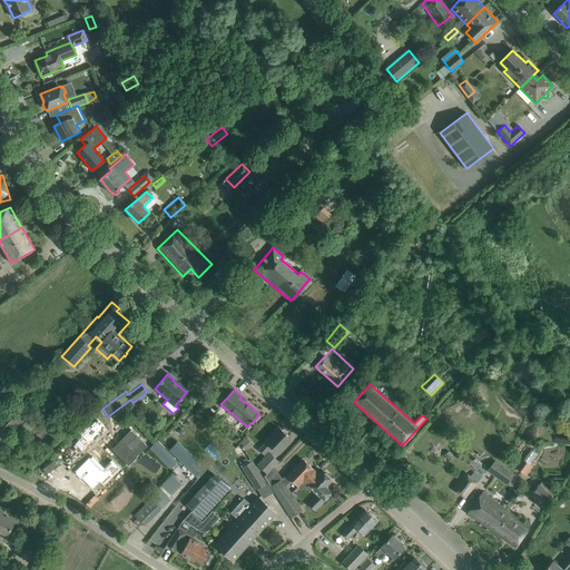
[(97,419),(75,442),(75,443),(81,436),(89,444),(106,428),(97,419)]
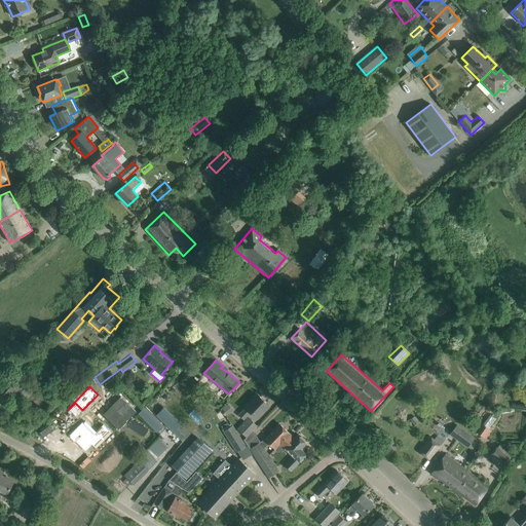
[(251,412),(257,418),(269,406),(258,395),(238,415),(243,420),(251,412)]
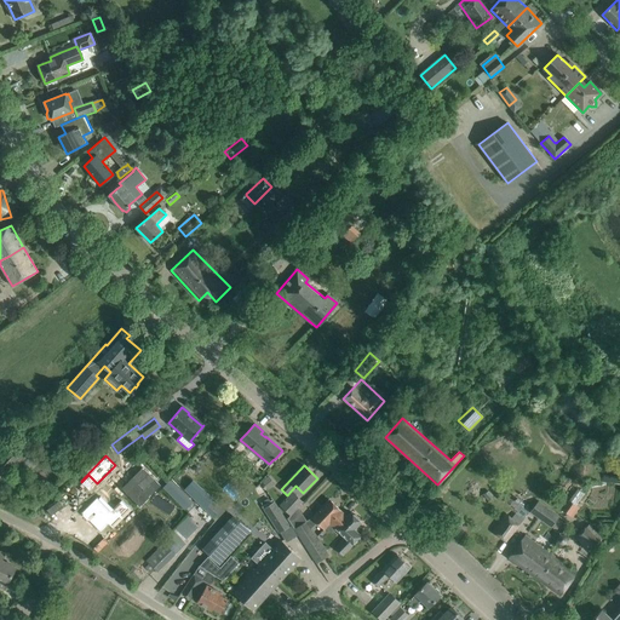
[(562,510),(569,516),(585,494),(578,488),(562,510)]
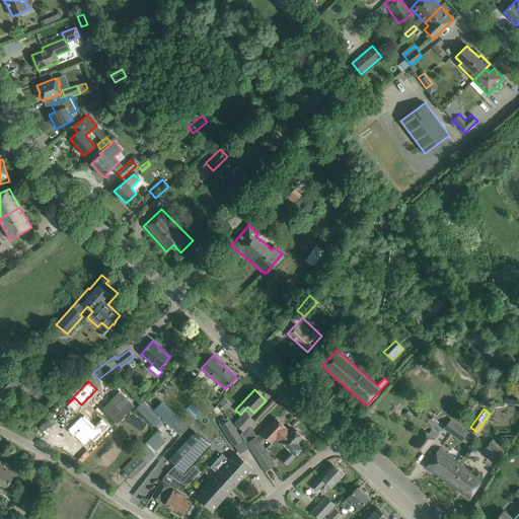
[(235,424),(243,431),(253,420),(245,413),(235,424)]
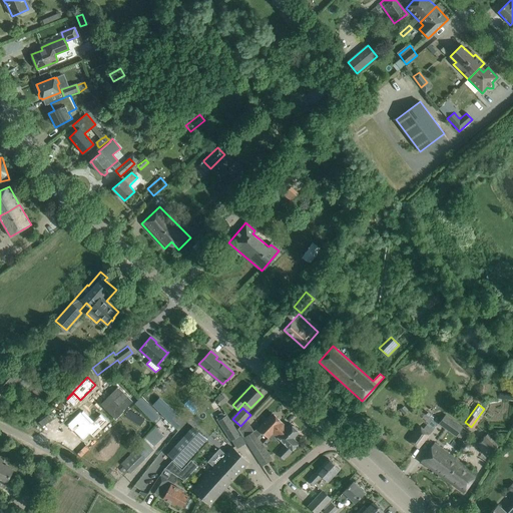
[(80,412),(67,425),(68,426),(67,426),(73,432),(73,431),(83,441),(90,434),(93,438),(109,422),(100,414),(93,421),(83,411),(81,413),(80,412)]
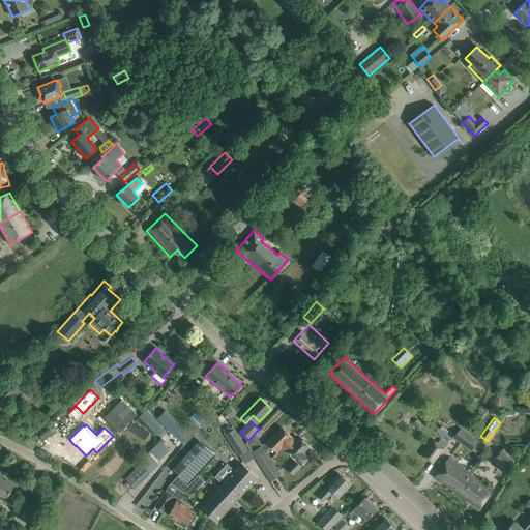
[(266,451),(270,447),(276,452),(282,447),(292,437),(282,427),(266,443),(262,445),(252,452),(260,465),(270,458),(266,451)]
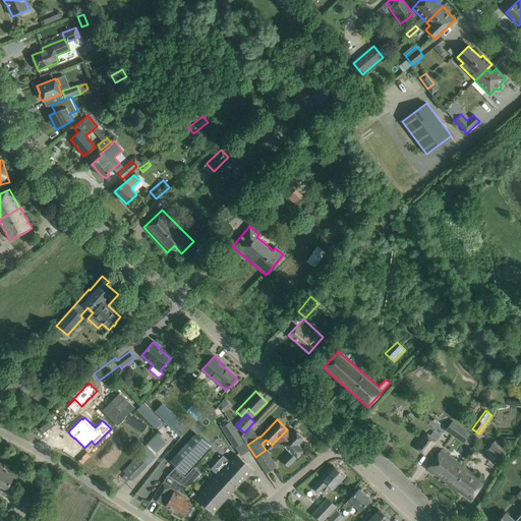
[(230,421),(222,426),(235,447),(243,442),(230,421)]
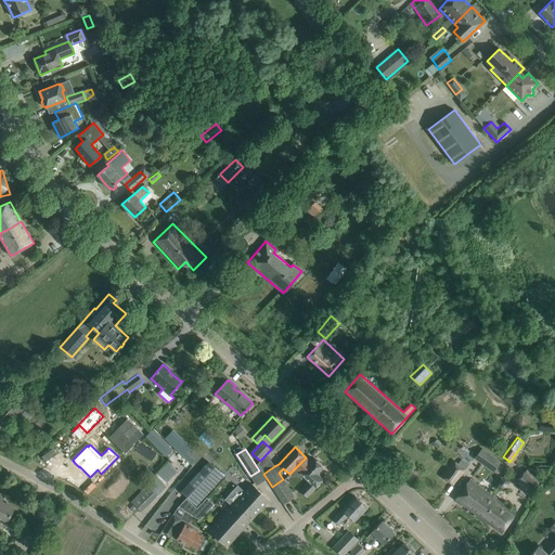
[(481,449),(475,457),(488,466),(494,457),(481,449)]
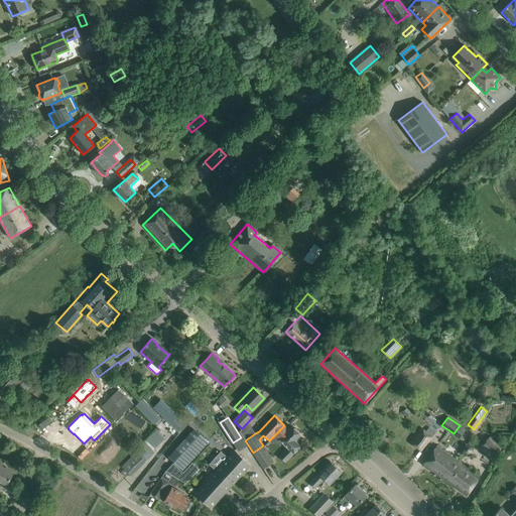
[(289,429),(284,425),(274,435),(287,447),(279,457),(285,463),(293,454),(293,453),(299,445),(298,443),(301,440),(297,437),(300,434),(292,426),(289,429)]
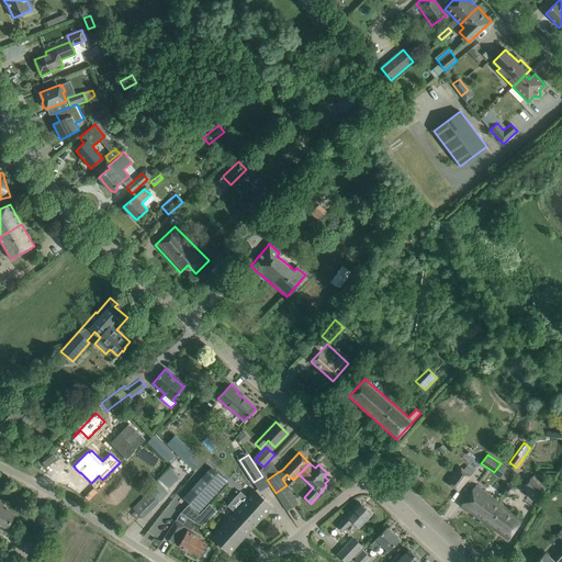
[(470,475),(458,467),(447,482),(458,491),(470,475)]
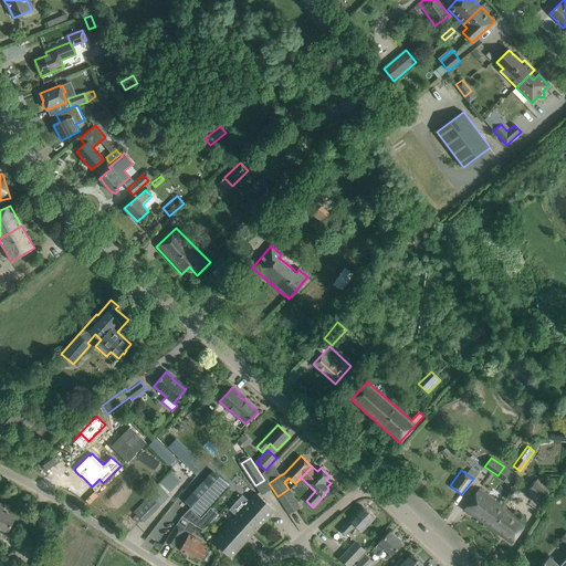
[(186,501),(201,515),(229,485),(213,471),(199,486),(186,501)]
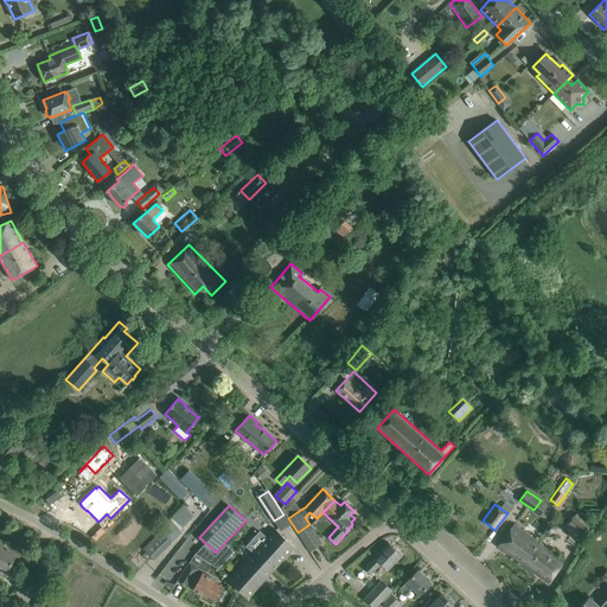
[(577,513),(564,525),(573,534),(576,531),(581,536),(590,526),(577,513)]
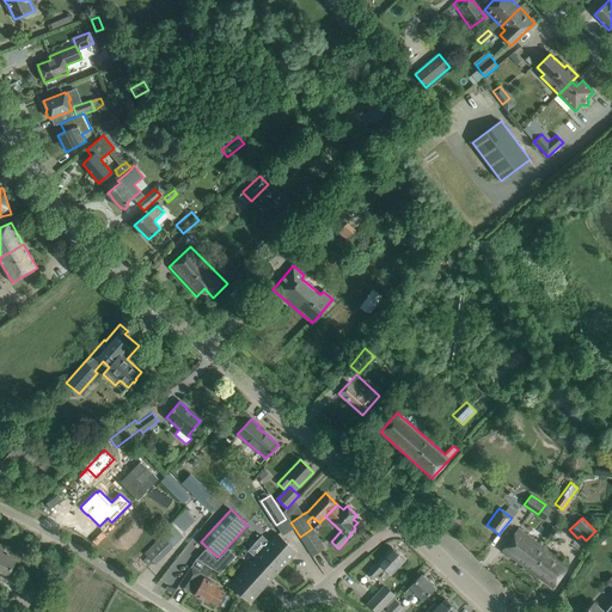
[(312,528),(300,537),(312,556),(324,548),(312,528)]
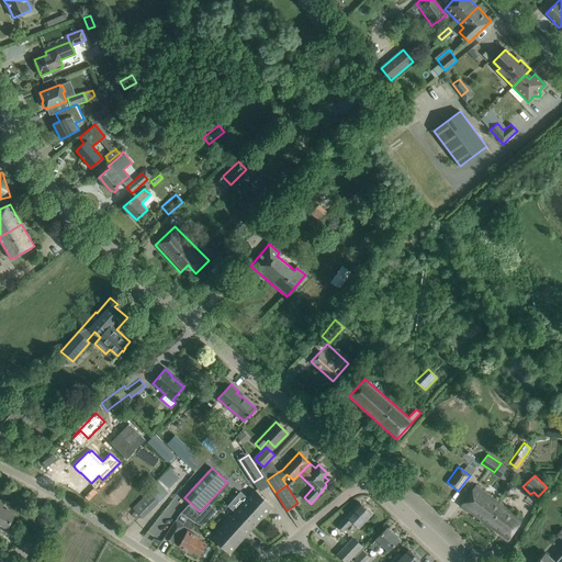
[(523,519),(475,485),(460,506),(508,540),(523,519)]
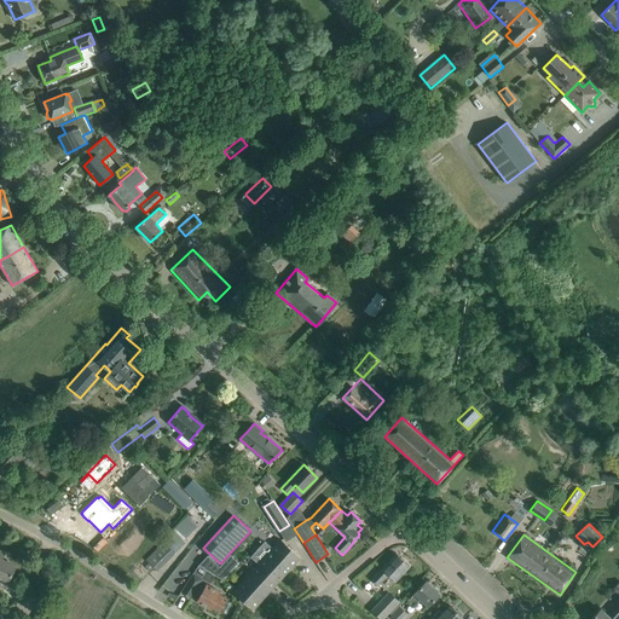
[(265,542),(252,556),(260,563),(258,566),(277,583),(300,557),(291,549),(281,541),(273,549),(265,542)]
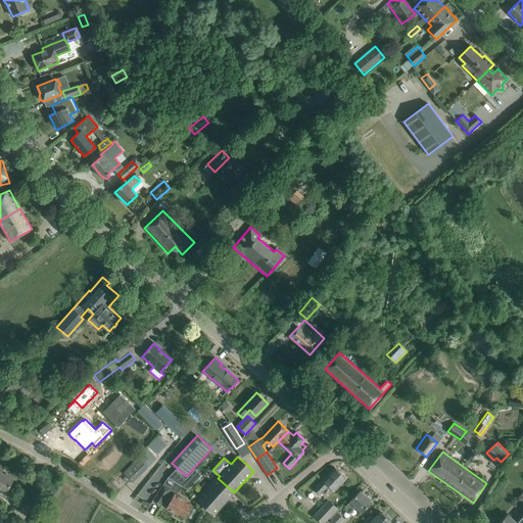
[(0,488),(6,492),(8,488),(13,479),(1,473),(4,468),(0,466),(0,488)]
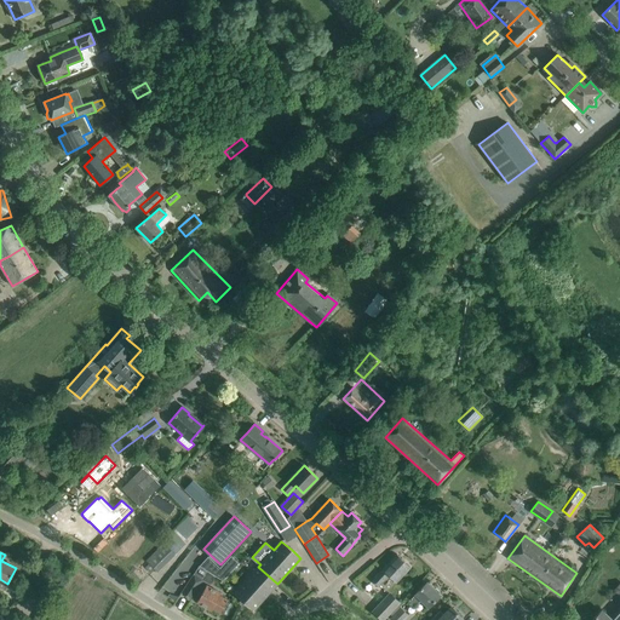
[(372,581),(378,586),(389,575),(396,583),(411,567),(397,555),(383,569),(372,581)]
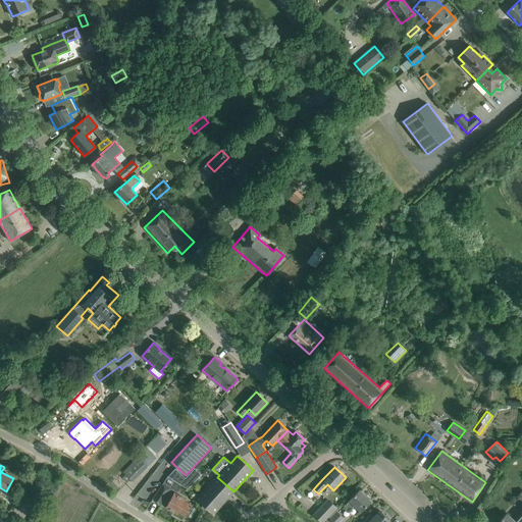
[(174,469),(167,476),(173,480),(175,481),(181,485),(187,488),(201,474),(194,468),(185,478),(174,469)]
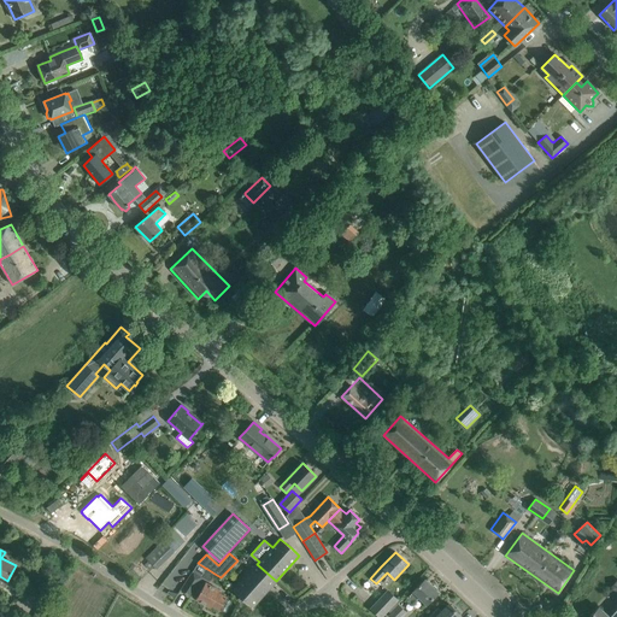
[(187,580),(181,589),(187,594),(188,593),(191,595),(197,587),(198,585),(203,577),(207,569),(205,568),(198,563),(189,576),(187,580)]
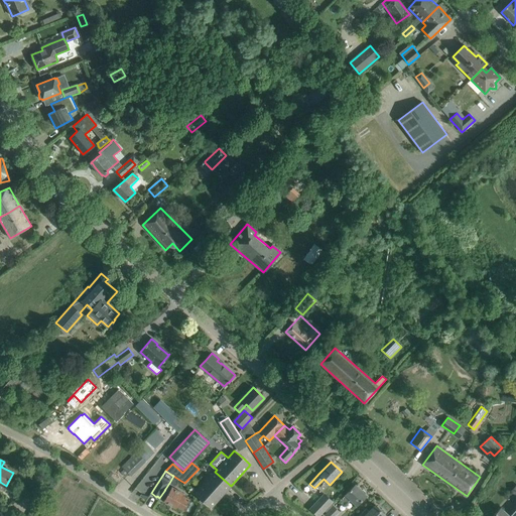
[(203,486),(196,493),(211,508),(231,486),(215,472),(203,486)]
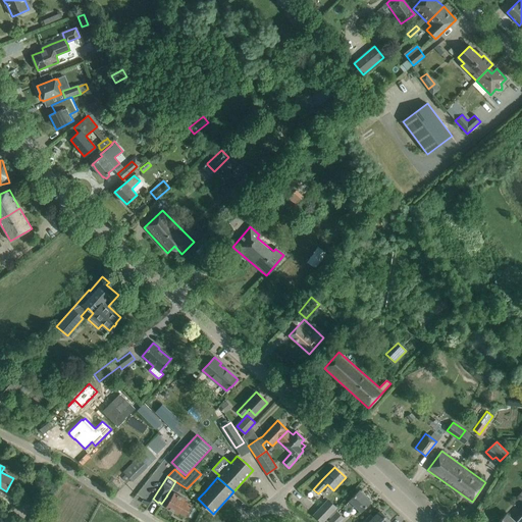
[(365,496),(359,490),(350,500),(350,501),(344,507),(348,511),(354,505),(361,511),(370,502),(370,501),(370,499),(367,496),(365,496)]
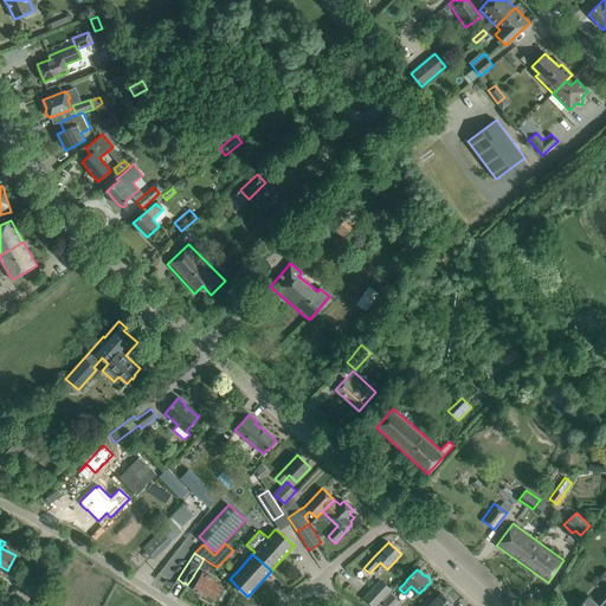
[(223,587),(214,582),(216,580),(201,572),(193,588),(207,597),(208,594),(216,599),(223,587)]
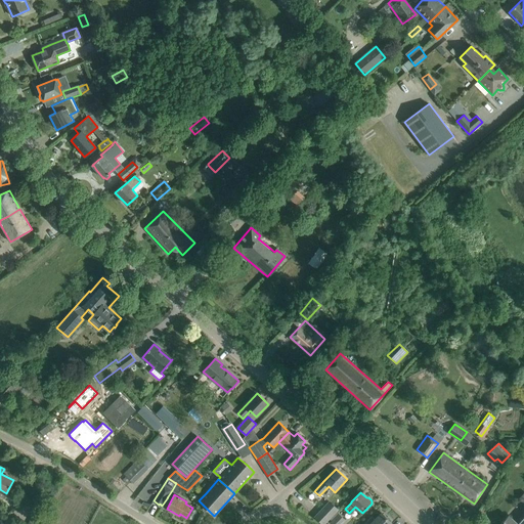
[(315,517),(322,523),(323,523),(338,510),(329,501),(315,517)]
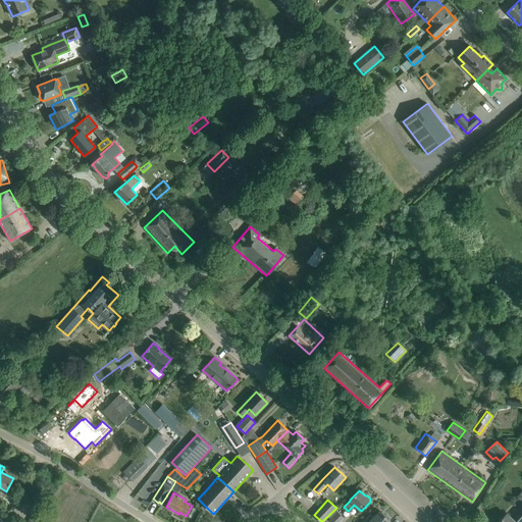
[(39,521),(43,513),(35,509),(28,521),(39,521)]
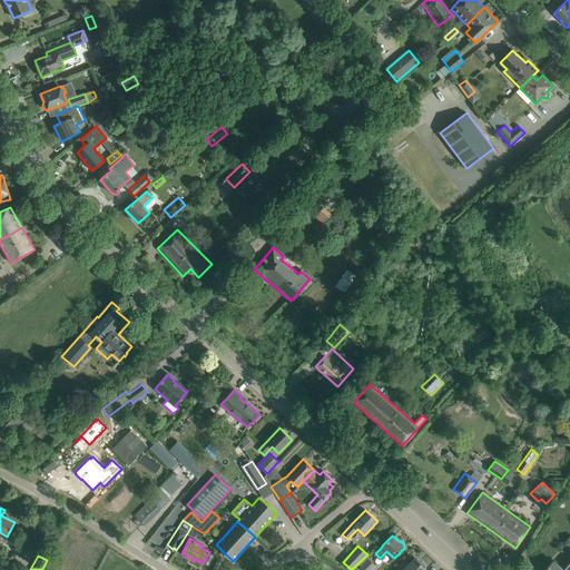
[(569,569),(569,556),(569,557),(569,558),(569,559),(561,569),(552,561),(544,569),(569,569)]
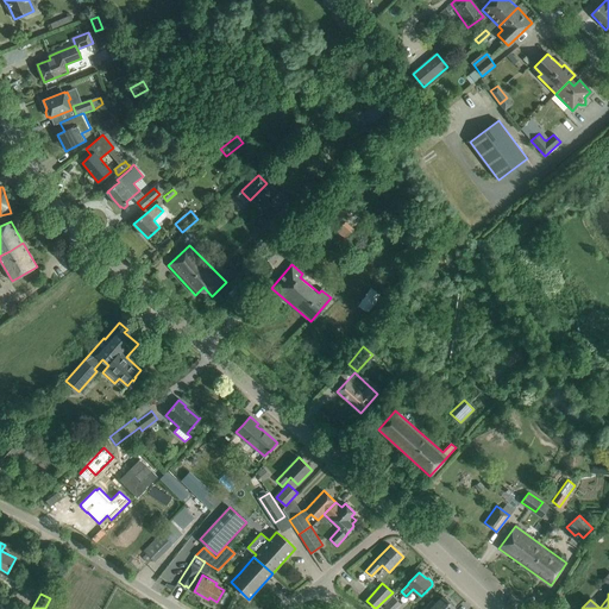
[(383,603),(385,606),(384,607),(385,608),(395,608),(401,604),(394,597),(393,598),(390,596),(383,603)]
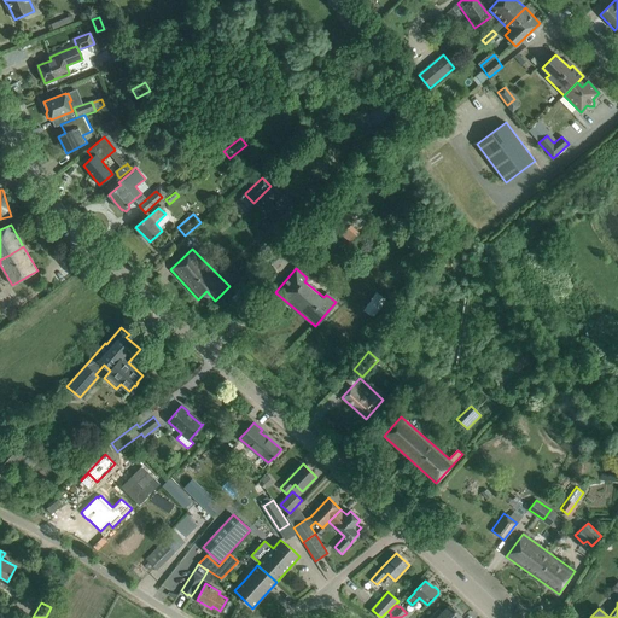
[(438,610),(429,617),(460,617),(461,617),(460,616),(461,613),(458,610),(455,611),(450,605),(442,613),(438,610)]
